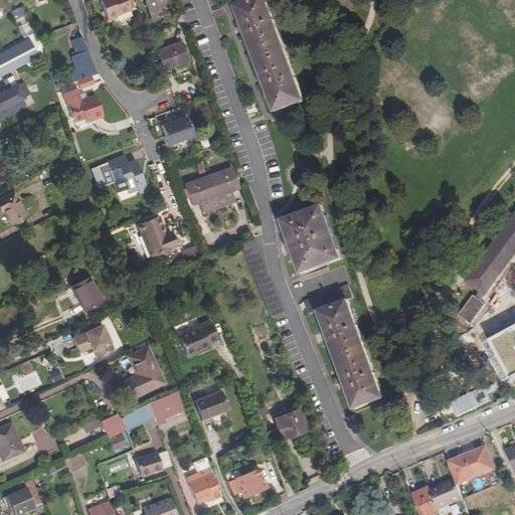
[(105,0),(102,2),(110,22),(117,19),(116,17),(133,11),(132,9),(135,8),(132,0),(105,0)]
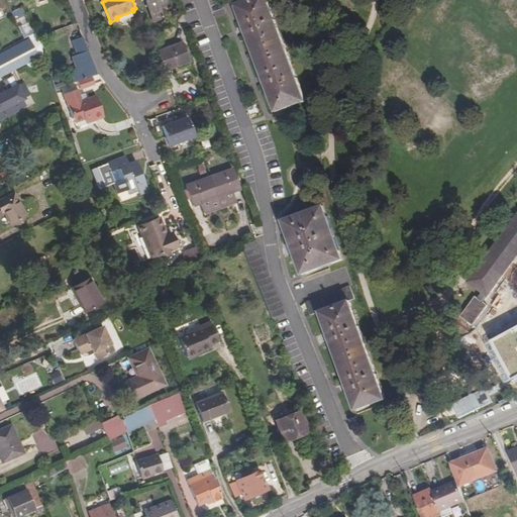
[(164,0),(145,0),(150,13),(167,7),(164,0)]
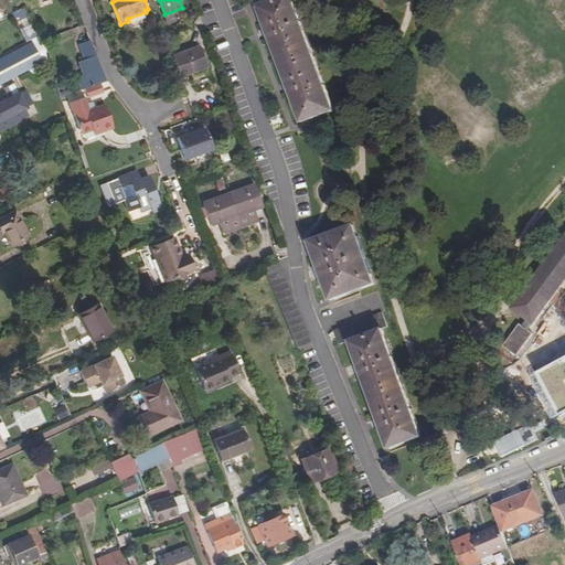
[(287,84),(289,91),(302,124),(326,115),(324,112),(332,108),(290,0),(274,0),(260,6),(264,14),(260,16),(266,29),(268,36),(274,50),(278,49),(287,75),(284,76),(287,84)]
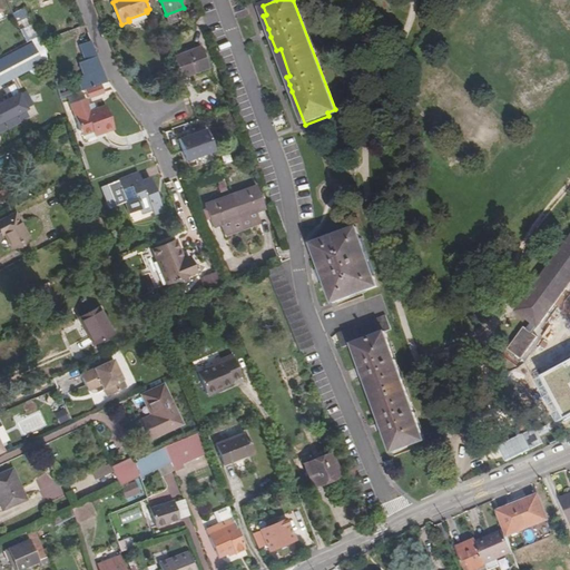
[(105,81),(90,41),(80,45),(86,61),(81,64),(86,76),(78,78),(82,91),(85,90),(100,86),(105,84),(105,81)]
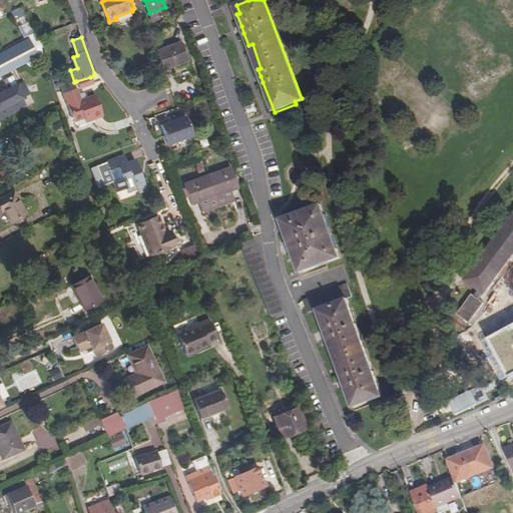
[(187,62),(179,43),(157,52),(164,71),(187,62)]
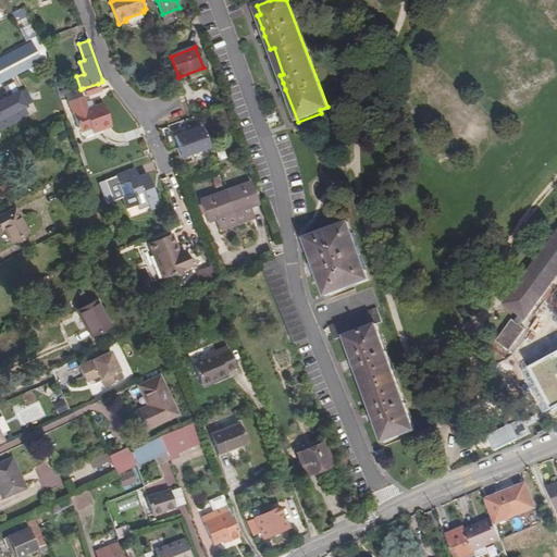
[(0,87),(36,69),(26,50),(0,63),(0,87)]
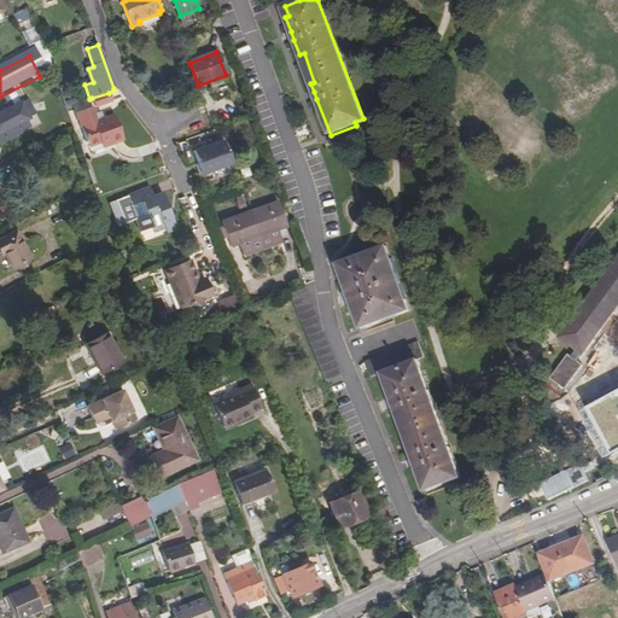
[(112,101),(109,93),(92,98),(95,109),(112,101)]
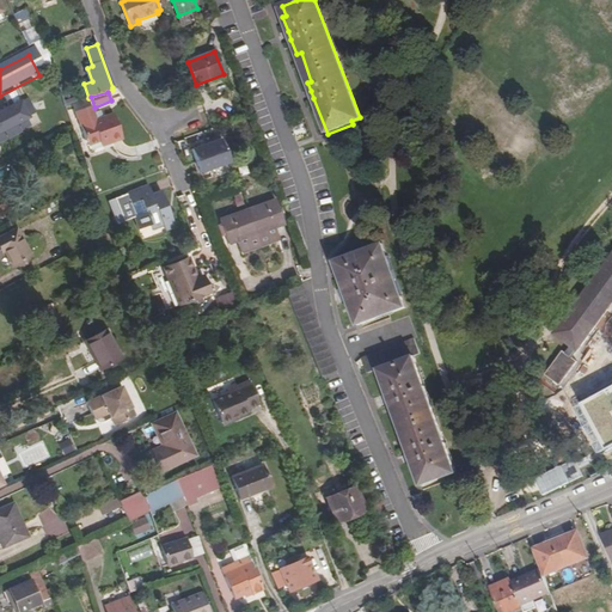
[(106,138),(109,144),(123,139),(114,114),(80,127),(87,145),(98,141),(106,138)]
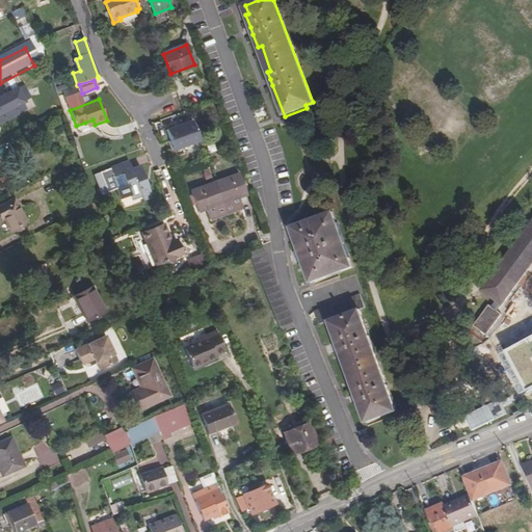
[(174,151),(202,141),(194,118),(166,127),(174,151)]
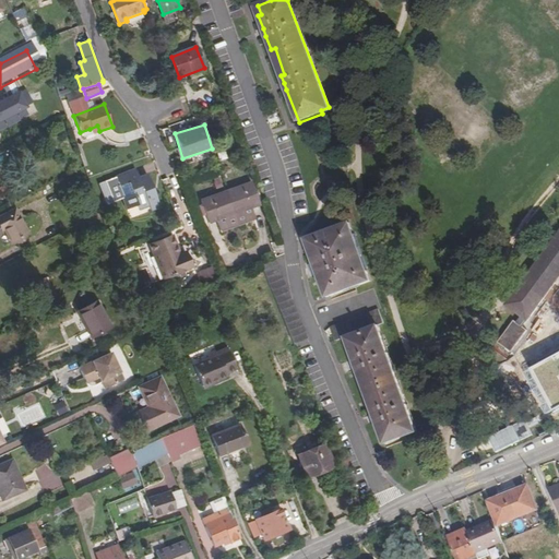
[(137,207),(139,211),(149,206),(151,212),(159,207),(157,200),(154,193),(146,175),(139,179),(135,170),(105,183),(113,203),(122,200),(127,211),(137,207)]
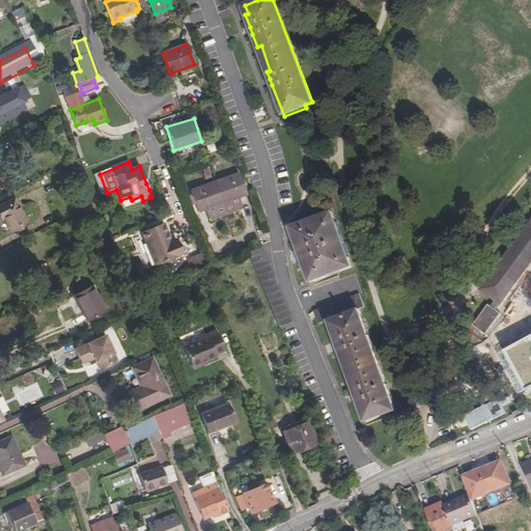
[(213,185),(225,217),(243,211),(239,199),(247,196),(238,175),(213,185)]
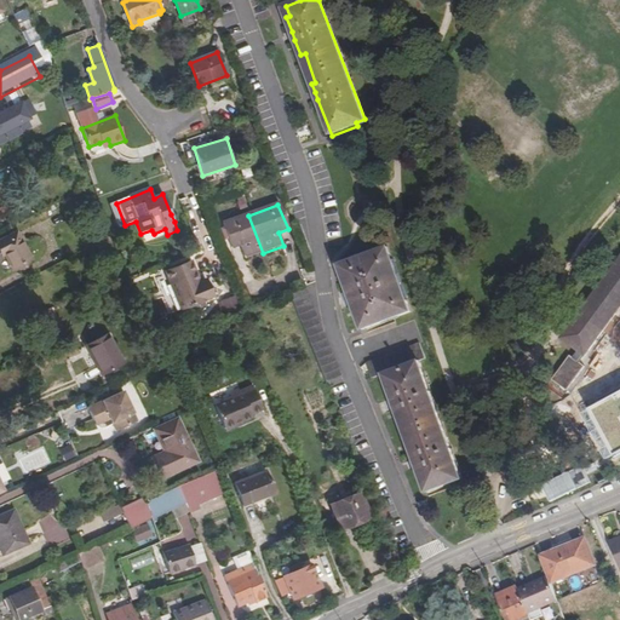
[(263,253),(248,216),(222,227),(231,250),(241,247),(246,259),(263,253)]
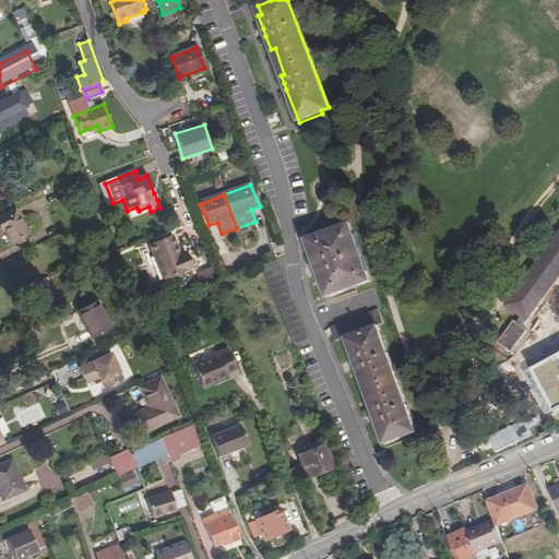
[(14,212),(0,218),(0,228),(1,230),(3,229),(11,245),(27,236),(14,212)]
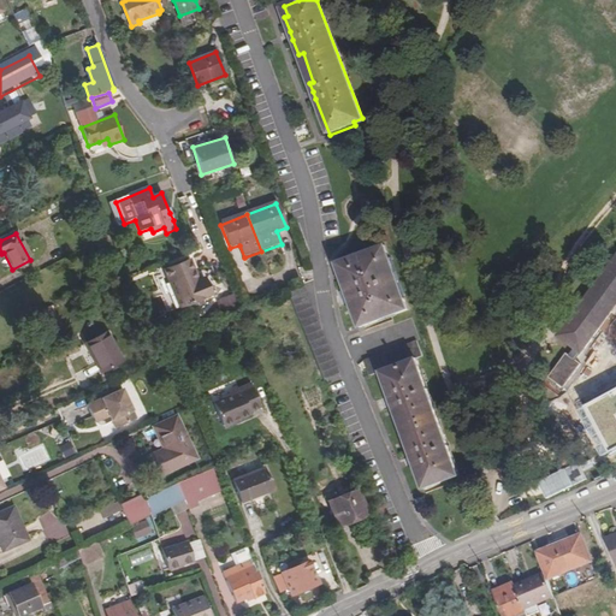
[(354,266),(375,323),(406,312),(380,248),(342,264),(344,270),(354,266)]
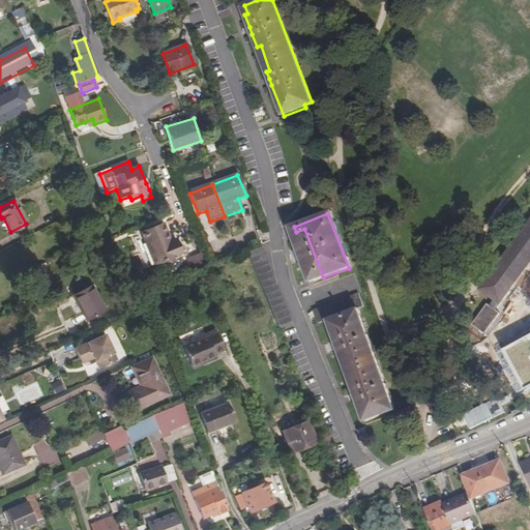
[(529,216),(477,289),(499,305),(529,262),(529,216)]
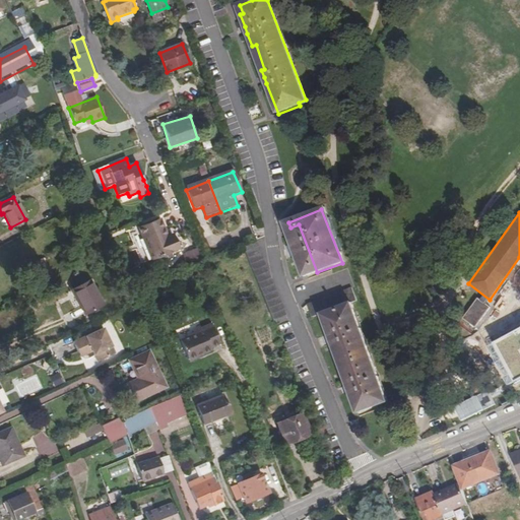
[(161,220),(140,229),(152,262),(178,253),(172,237),(168,239),(161,220)]
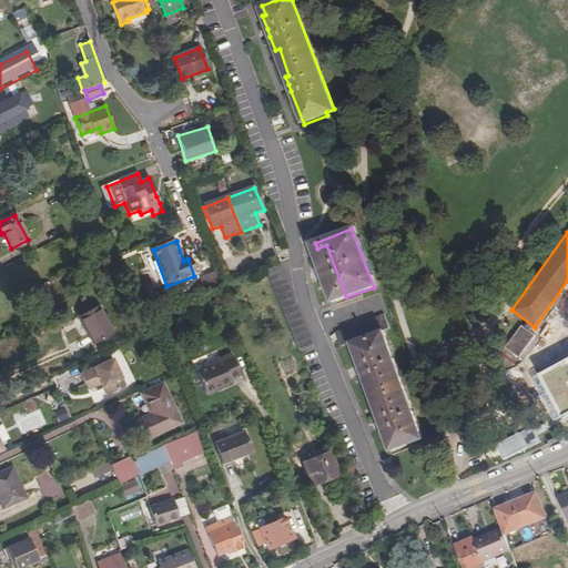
[(337,302),(346,297),(326,245),(317,249),(324,266),(314,271),(320,282),(328,279),(337,302)]
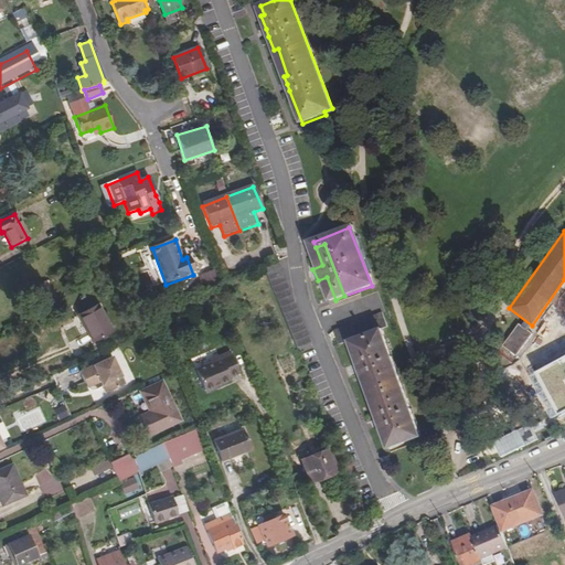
[(98,308),(80,316),(88,334),(86,336),(91,344),(110,334),(98,308)]
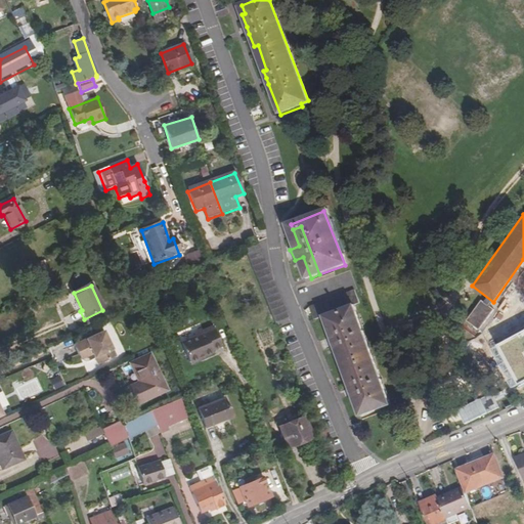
[(350,291),(330,300),(306,309),(312,322),(323,317),(328,326),(324,328),(330,339),(333,346),(338,358),(340,356),(348,375),(346,377),(351,390),(354,396),(359,407),(361,406),(365,416),(367,415),(392,404),(351,305),(356,303),(350,291)]
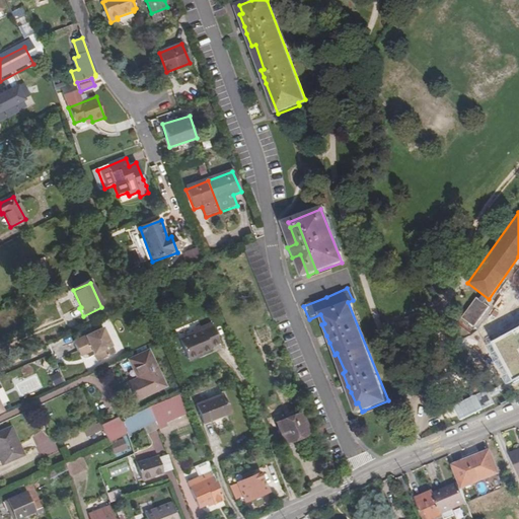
[(147,303),(141,289),(135,292),(142,305),(147,303)]
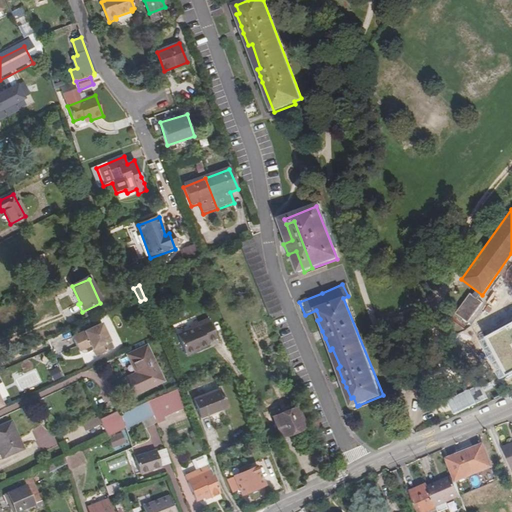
[(10,308),(0,311),(0,328),(16,321),(10,308)]
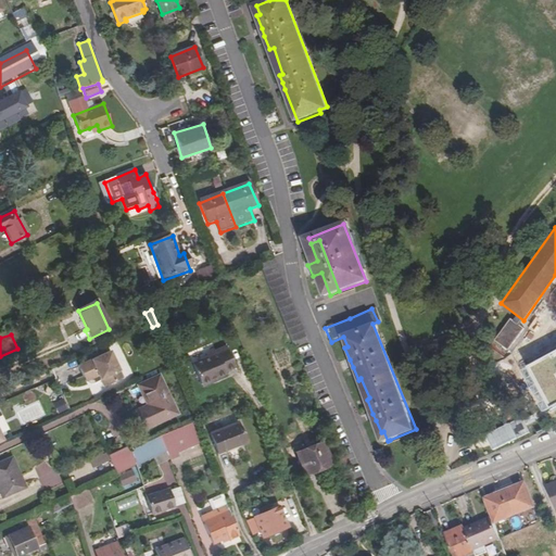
[(123,376),(131,373),(118,342),(110,345),(123,376)]
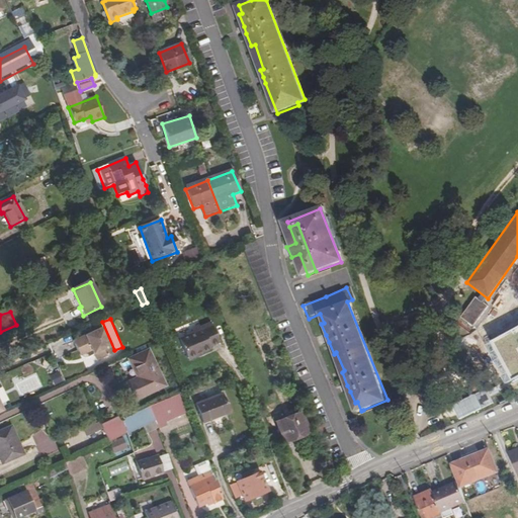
[(196,356),(202,354),(211,350),(210,348),(219,344),(210,325),(201,329),(202,332),(193,336),(180,341),(188,359),(191,361),(197,359),(196,356)]
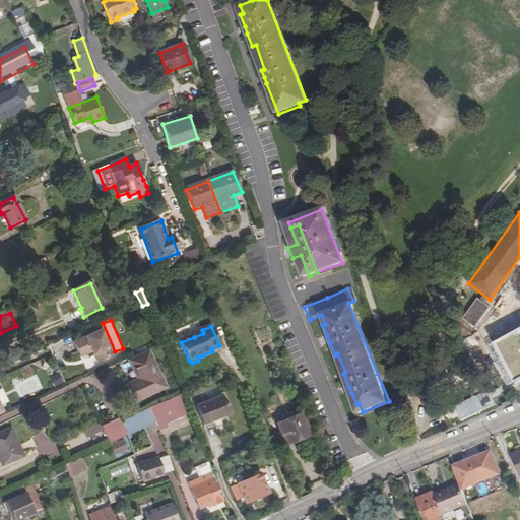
[(93,354),(96,362),(115,354),(105,327),(73,340),(81,360),(93,354)]
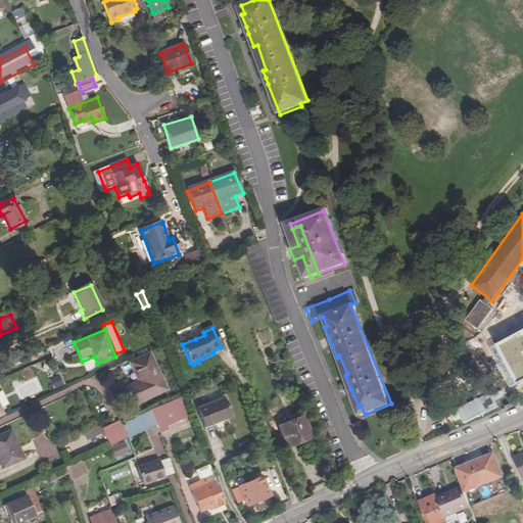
[(517,384),(522,380),(522,329),(495,344),(517,384)]
